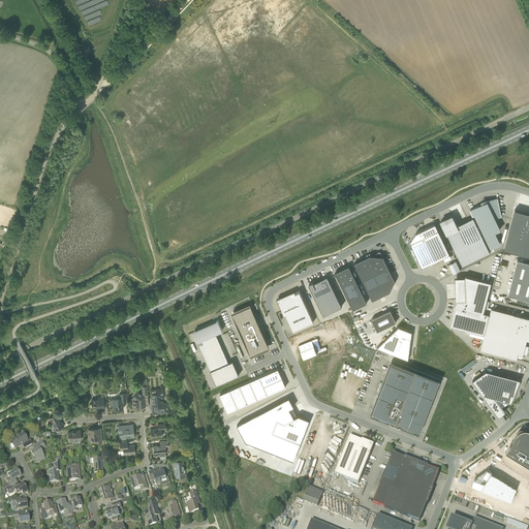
[(487,203),(470,210),(475,220),(489,249),(500,244),(494,232),(500,230),(494,218),(500,217),(497,198),(486,200),(487,203)]
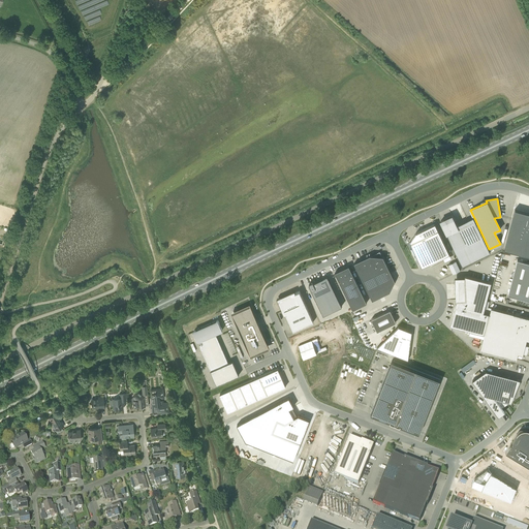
[(528,212),(515,209),(504,250),(528,255),(528,212)]
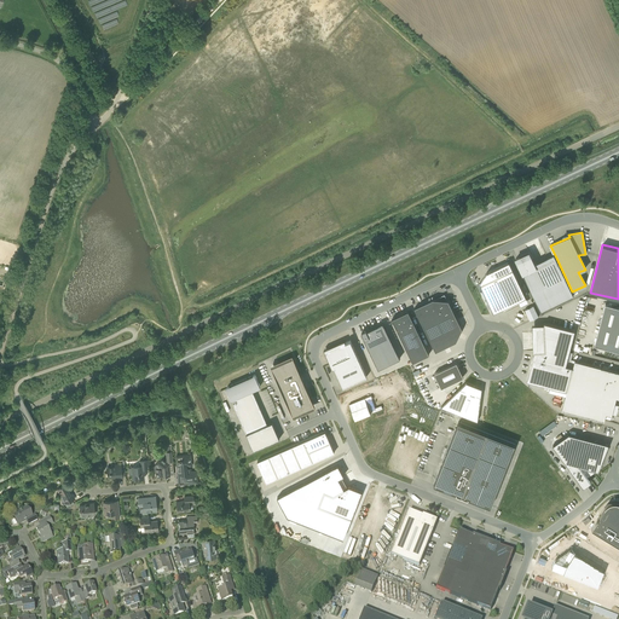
[(528,253),(515,259),(541,311),(573,295),(572,293),(572,291),(556,258),(536,267),(534,264),(528,253)]
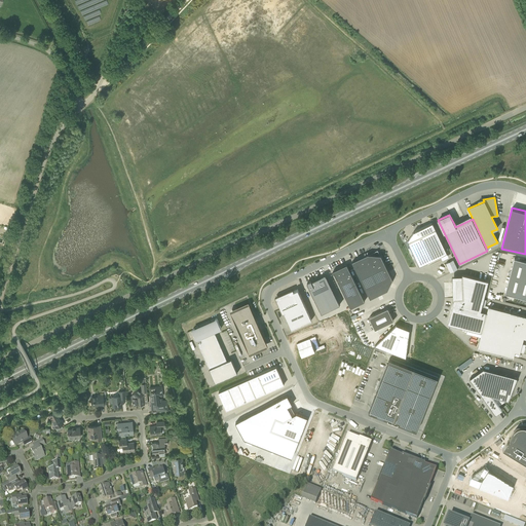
[(414,231),(408,241),(419,266),(441,256),(447,253),(433,222),(414,231)]
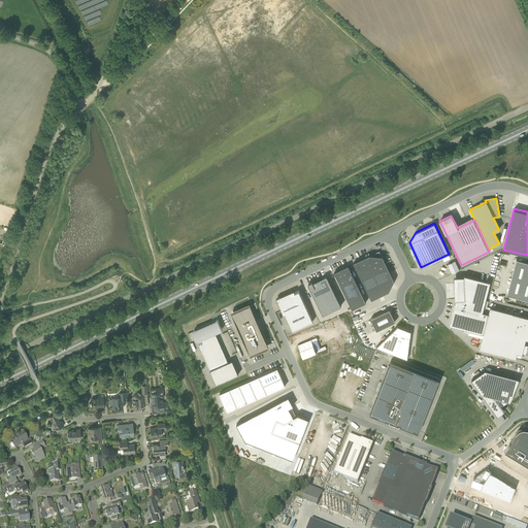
[(370,256),(370,255),(369,255),(366,256),(367,257),(357,262),(356,261),(354,262),(371,299),(389,291),(394,281),(389,268),(388,269),(383,259),(384,259),(383,256),(382,256),(381,256),(370,256)]
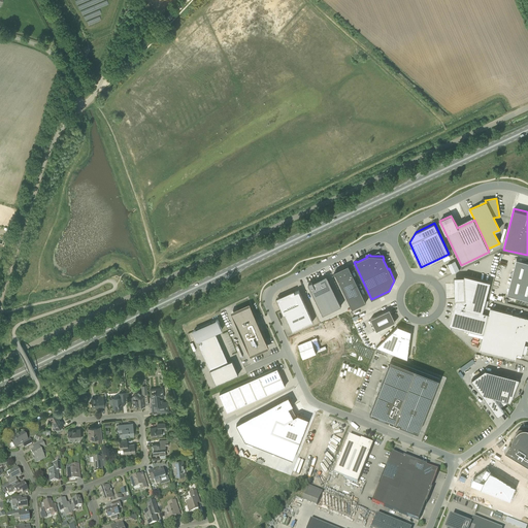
[(527,261),(516,259),(506,294),(527,299),(527,261)]
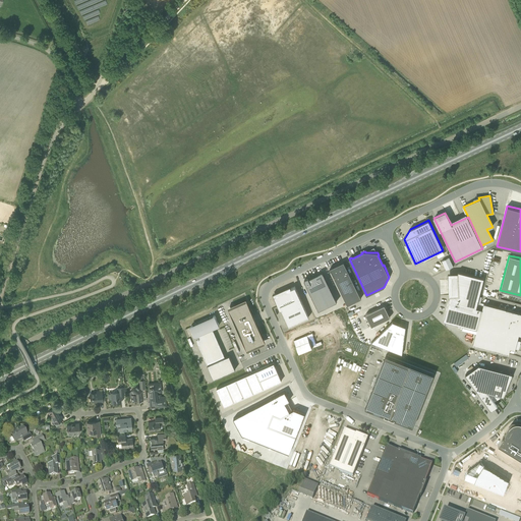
[(343,262),(343,264),(331,269),(331,268),(330,268),(347,305),(361,298),(343,262)]
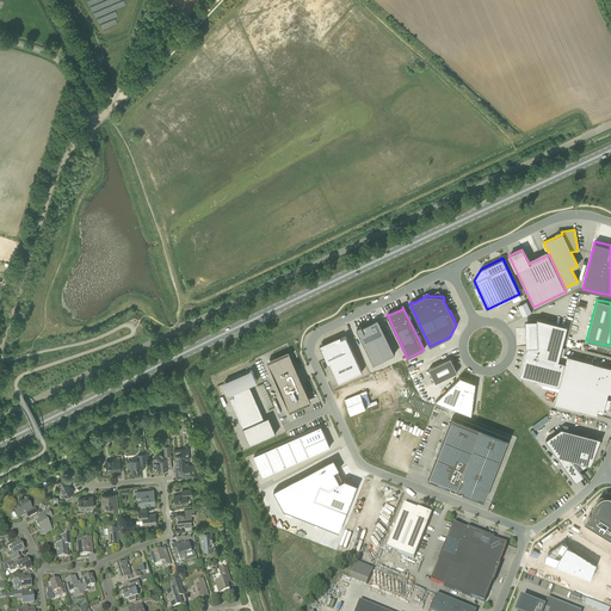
[(528,347),(520,376),(560,386),(566,363),(559,360),(567,326),(537,318),(537,321),(525,321),(525,347),(528,347)]
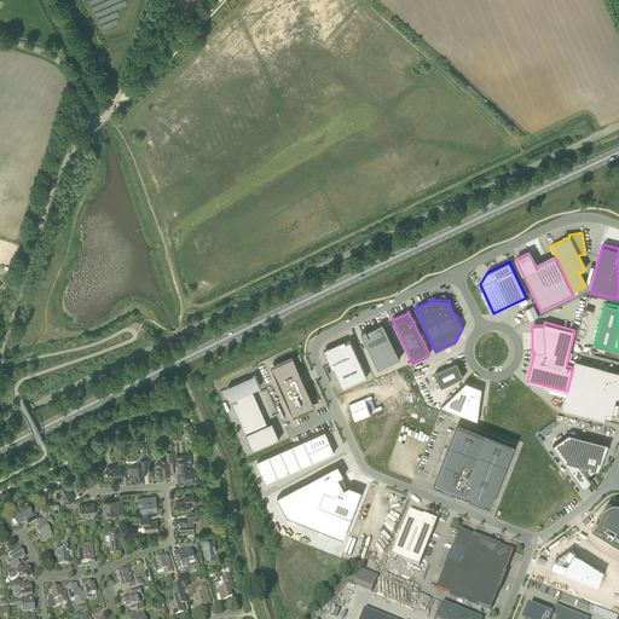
[(363,333),(362,334),(379,369),(400,358),(383,323),(371,329),(371,328),(369,329),(369,330),(366,331),(366,329),(362,331),(363,333)]
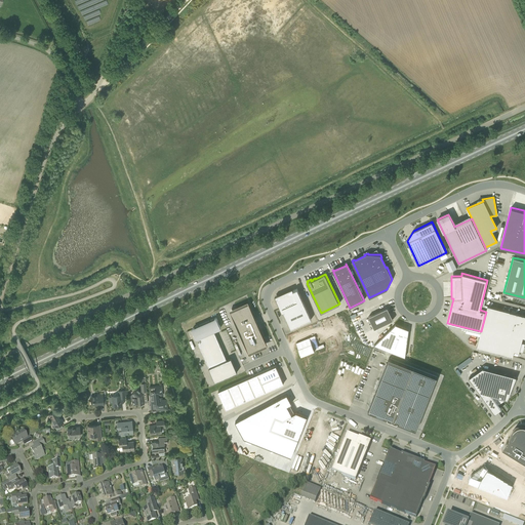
[(282,313),(284,312),(291,328),(311,320),(297,288),(293,290),(292,288),(275,296),(282,313)]
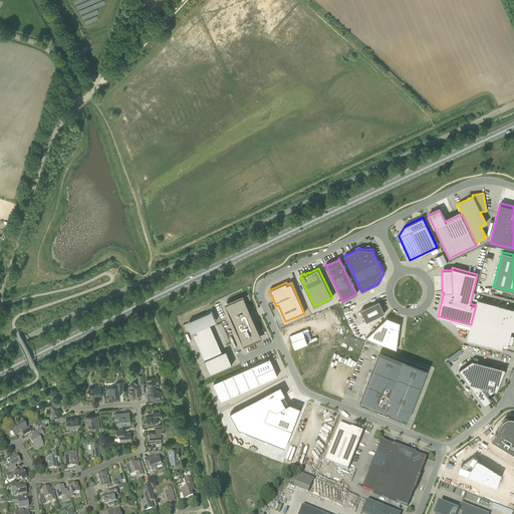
[(243,295),(225,303),(244,346),(262,338),(252,317),(253,317),(252,316),(251,314),(251,313),(243,295)]
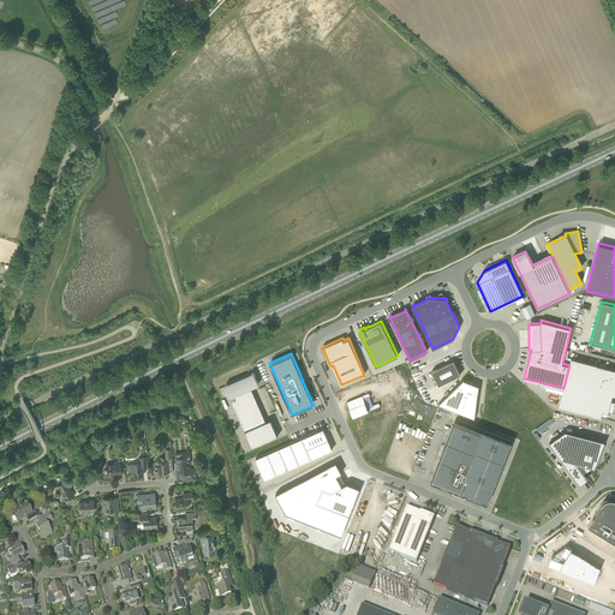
[(614,369),(571,358),(569,365),(563,388),(559,407),(599,418),(602,411),(608,412),(614,382),(614,369)]
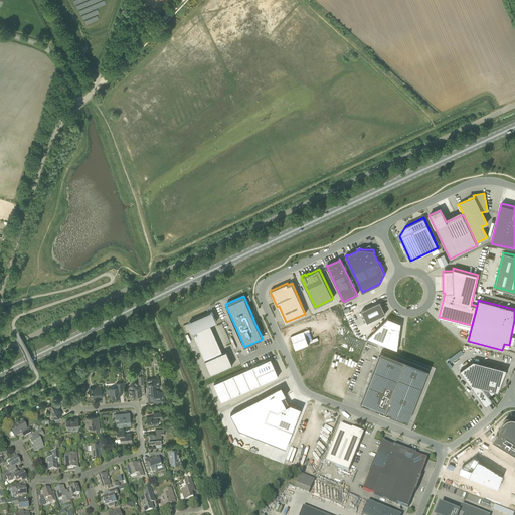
[(379,302),(361,311),(367,322),(385,314),(379,302)]
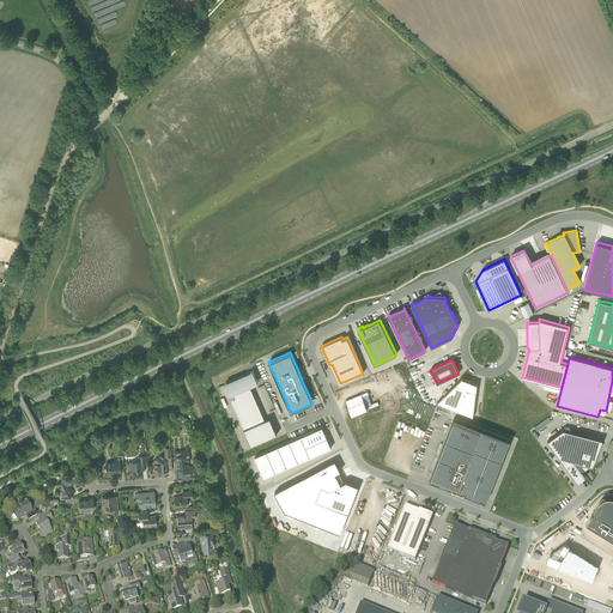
[(269,418),(265,420),(249,386),(255,383),(258,382),(253,371),(224,384),(229,395),(231,394),(237,410),(236,411),(244,429),(243,429),(252,445),(277,435),(269,418)]
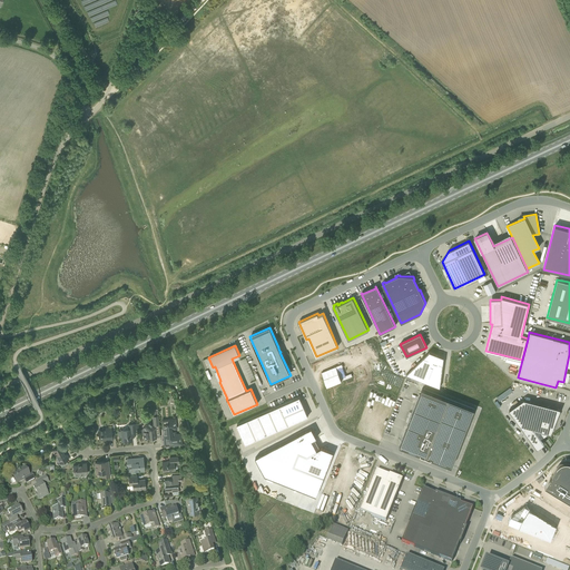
[(442,357),(430,352),(429,353),(406,374),(440,387),(442,359),(442,357)]
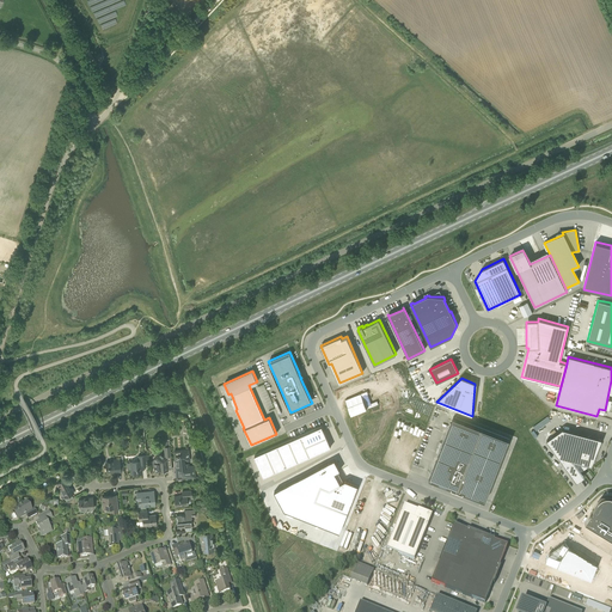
[(509,439),(453,417),(429,479),(451,488),(463,493),(485,501),(509,439)]
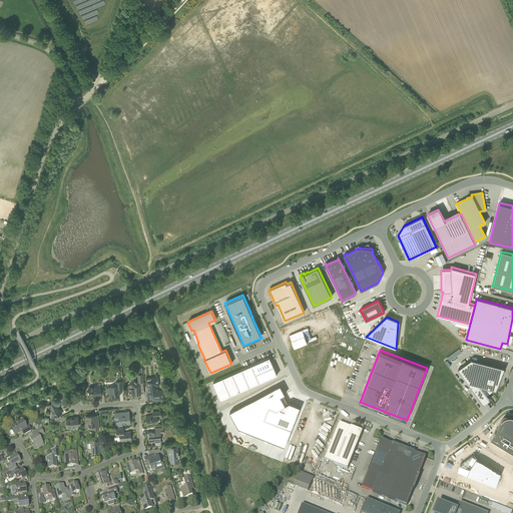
[(270,358),(213,382),(220,400),(277,375),(276,371),(271,360),(270,358)]
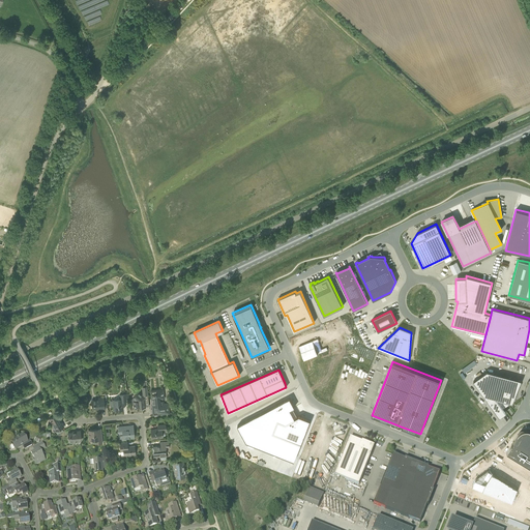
[(487,372),(473,381),(500,417),(505,413),(503,409),(511,403),(512,404),(521,380),(487,372)]
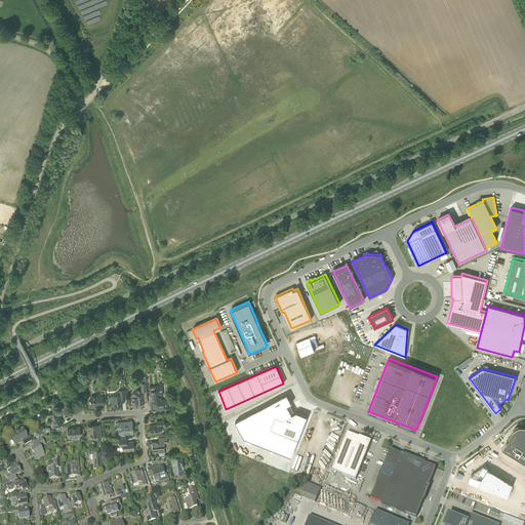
[(160,397),(160,396),(163,395),(162,394),(162,386),(149,387),(150,392),(151,401),(152,403),(154,402),(155,408),(157,407),(158,410),(168,409),(167,399),(162,399),(162,397),(160,397)]
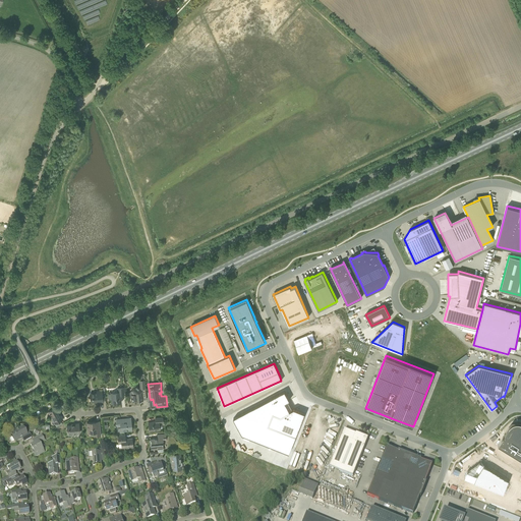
[(121,403),(120,395),(124,395),(124,387),(117,388),(117,392),(111,393),(111,394),(108,394),(108,400),(111,399),(112,404),(121,403)]
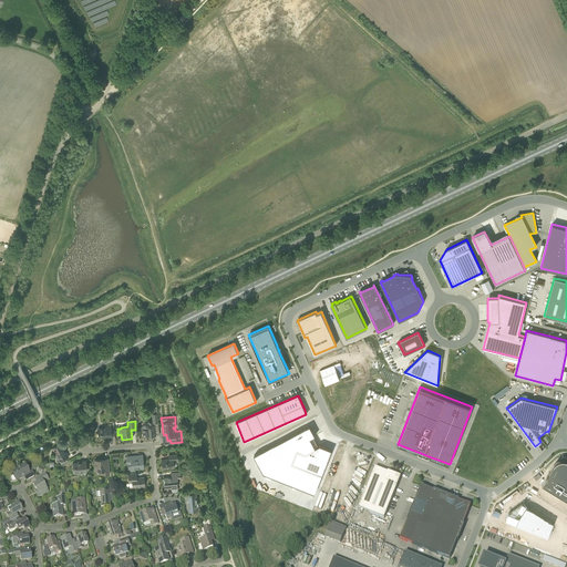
[(148,423),(146,421),(141,428),(141,432),(142,432),(143,436),(148,435),(148,436),(156,436),(155,429),(153,429),(152,423),(148,423)]
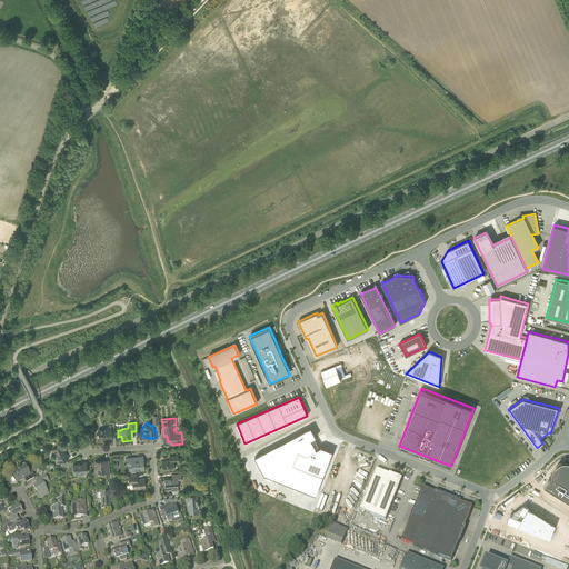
[(112,439),(111,427),(107,427),(107,429),(99,430),(99,435),(98,435),(99,439),(107,438),(108,440),(112,439)]
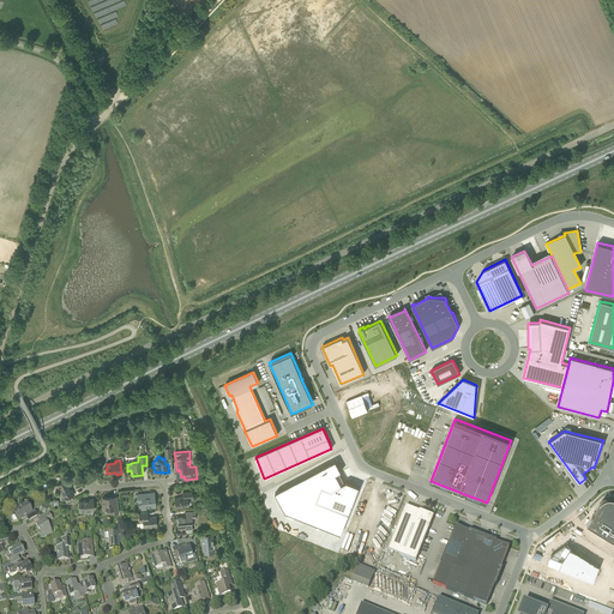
[(336,461),(275,493),(281,504),(282,504),(284,509),(284,510),(286,512),(341,534),(360,487),(347,482),(342,485),(336,487),(331,477),(336,475),(342,471),(341,471),(338,468),(339,467),(336,461)]
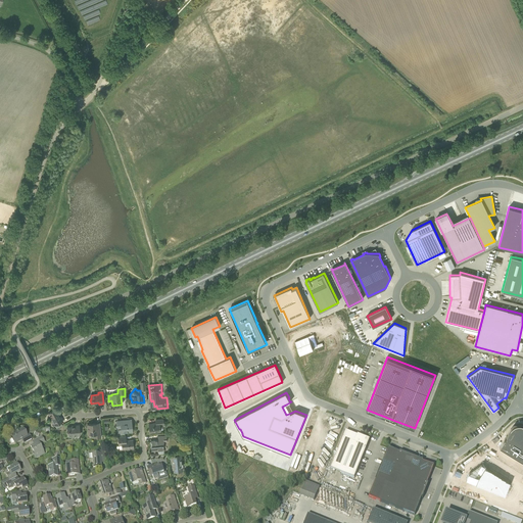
[(53,426),(62,421),(56,410),(49,413),(53,422),(51,423),(53,426)]
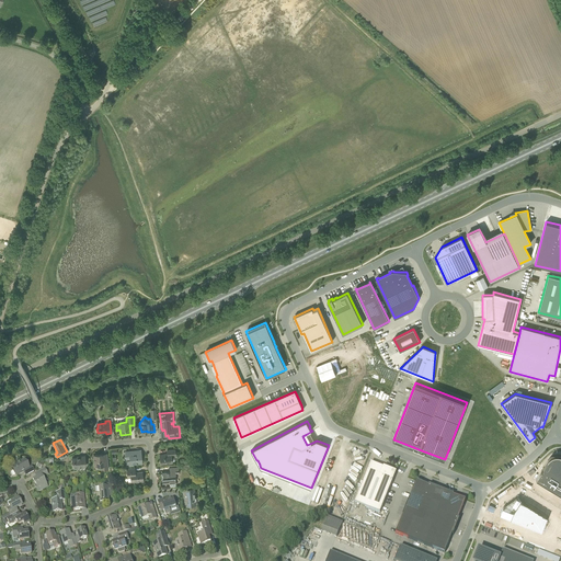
[(160,464),(171,462),(171,457),(175,457),(175,449),(167,450),(168,454),(159,455),(160,464)]
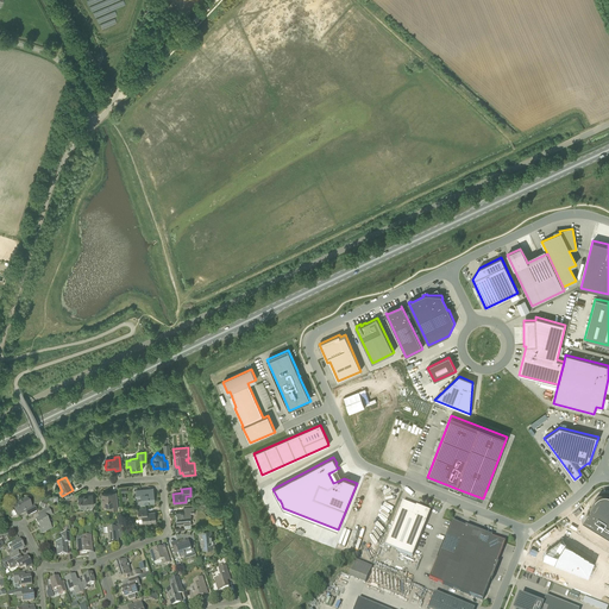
[(144,494),(144,490),(136,490),(137,498),(140,498),(142,503),(154,502),(152,493),(144,494)]
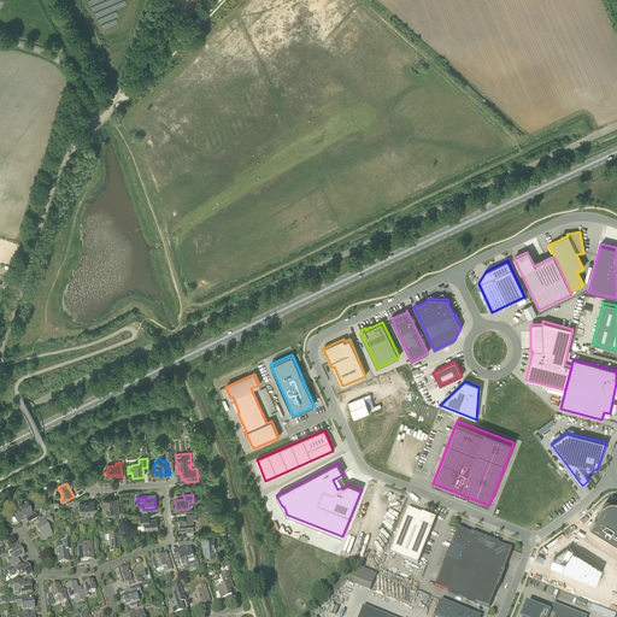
[(378,503),(371,521),(391,528),(399,505),(393,504),(394,503),(380,497),(377,501),(378,503)]
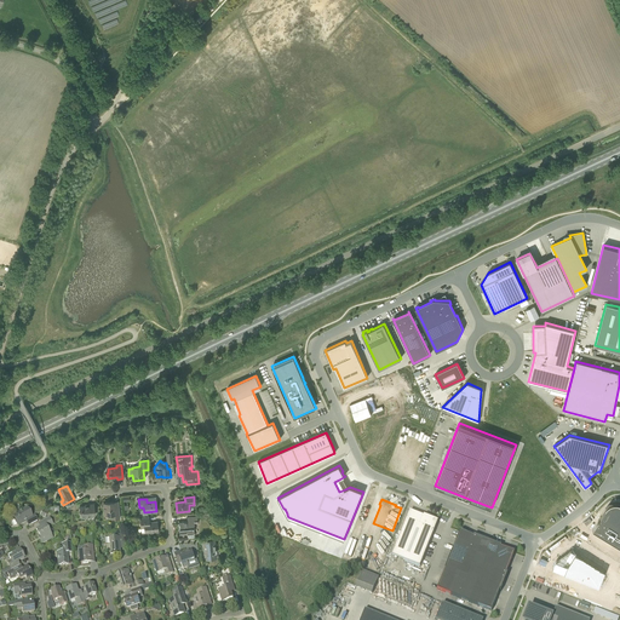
[(115,509),(114,501),(104,503),(105,515),(113,515),(113,518),(120,518),(119,509),(115,509)]
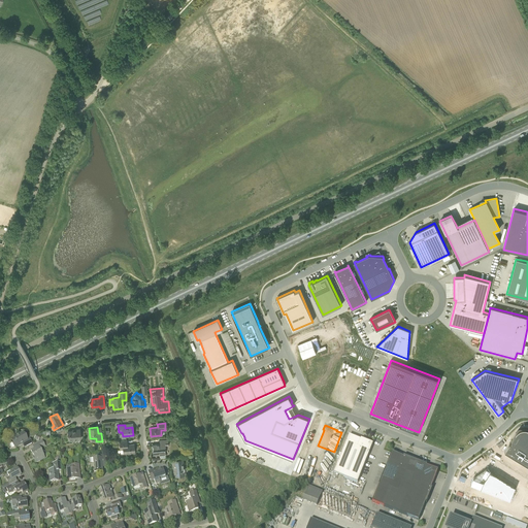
[(517,433),(505,451),(527,464),(527,428),(527,429),(526,428),(525,428),(525,429),(524,429),(523,429),(522,429),(521,430),(520,430),(519,431),(518,432),(517,433)]
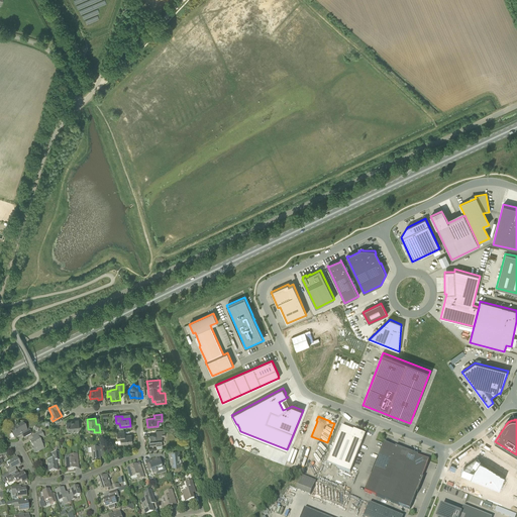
[(68,430),(79,429),(78,420),(75,420),(75,421),(67,422),(68,430)]
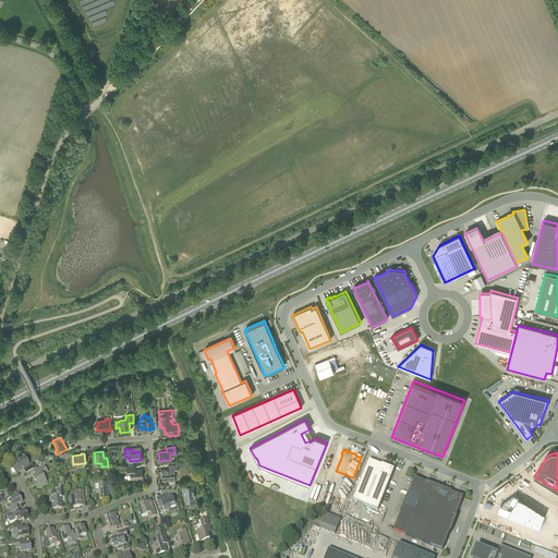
[(27,465),(24,458),(12,464),(16,472),(25,468),(27,471),(33,468),(31,463),(27,465)]
